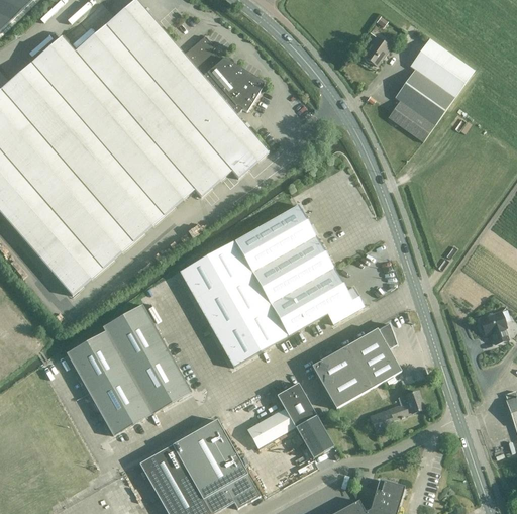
[(0,0),(0,30),(31,0),(0,0)]
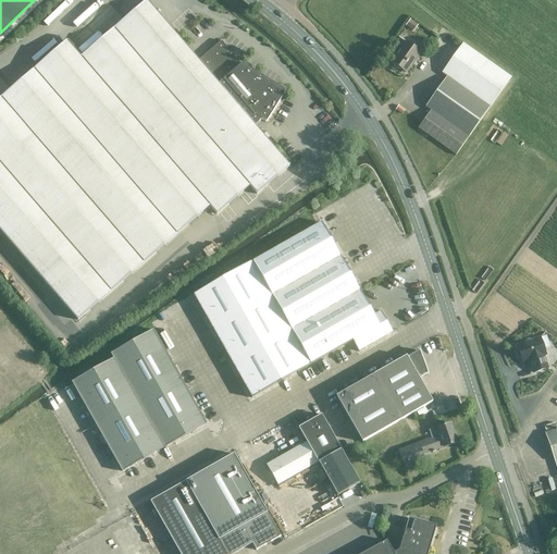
[(221,37),(198,57),(150,0),(144,0),(81,54),(66,38),(27,71),(171,236),(209,204),(217,211),(249,183),(257,191),(289,162),(255,122),(261,117),(267,119),(283,91),(284,90),(284,89),(284,88),(283,87),(282,86),(242,61),(238,63),(229,52),(232,50),(221,37)]
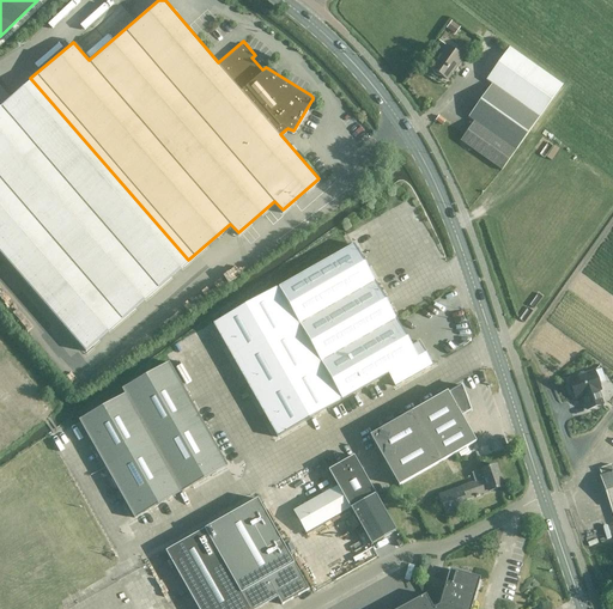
[(447,43),(431,65),(432,66),(434,69),(435,72),(437,72),(441,72),(447,75),(462,54),(447,43)]
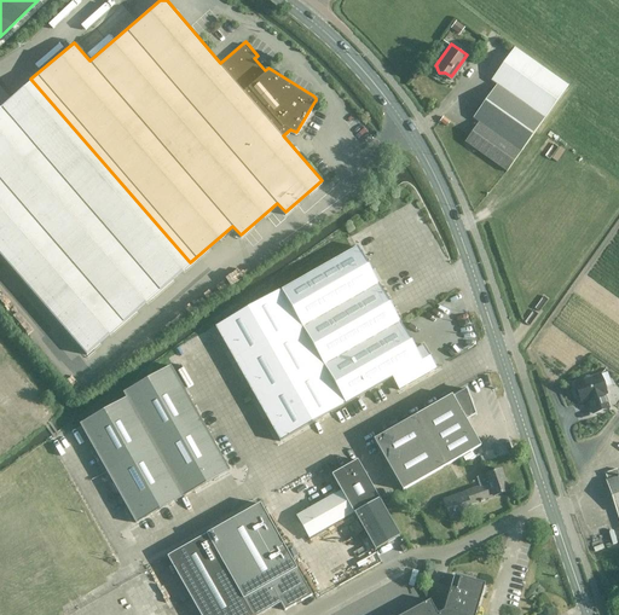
[(464,139),(505,169),(536,128),(544,115),(568,82),(515,44),(491,77),(497,81),(473,115),(479,119),(464,139)]
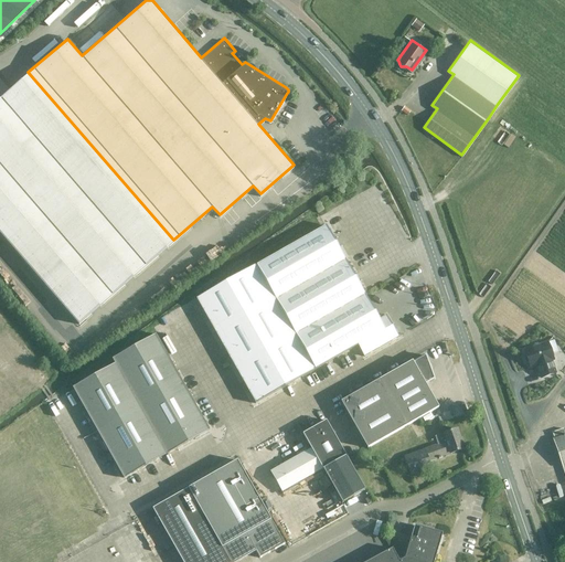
[(0,230),(78,321),(173,240),(28,72),(0,96),(0,230)]
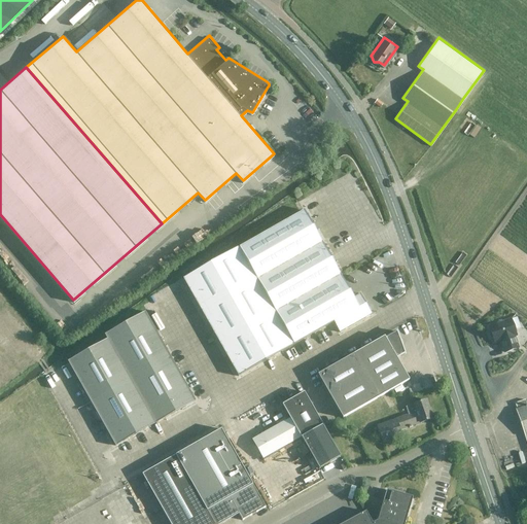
[(234,247),(252,280),(321,240),(304,208),(234,247)]
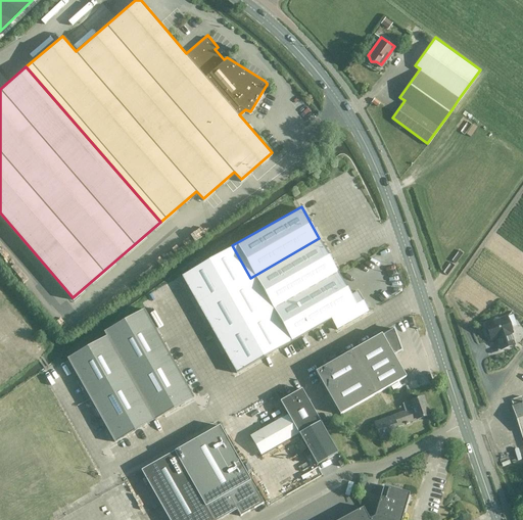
[(250,278),(269,310),(337,270),(319,238),(250,278)]
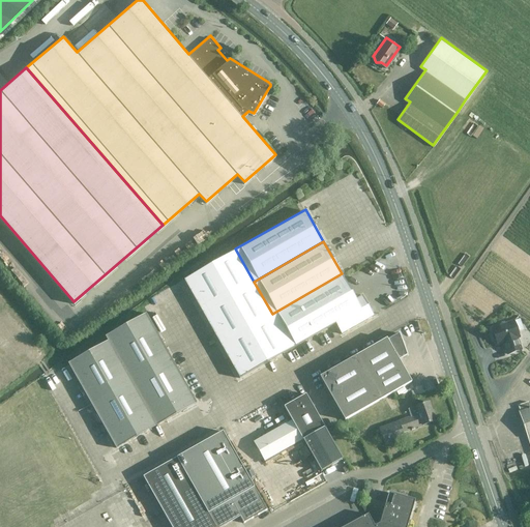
[(184,279),(239,375),(290,346),(272,314),(254,282),(235,249),(184,279)]
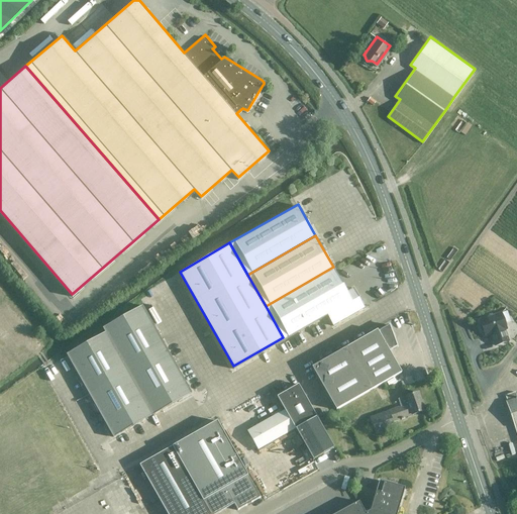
[(346,289),(333,267),(266,306),(283,337),(327,313),(332,323),(365,305),(353,286),(346,289)]
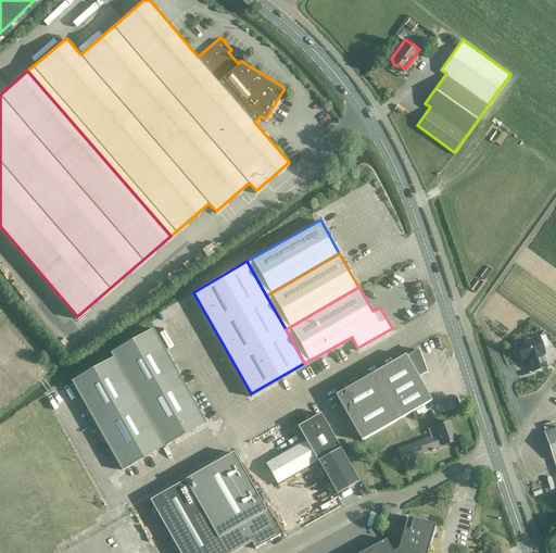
[(110,350),(113,355),(138,399),(164,443),(205,419),(153,326),(110,350)]
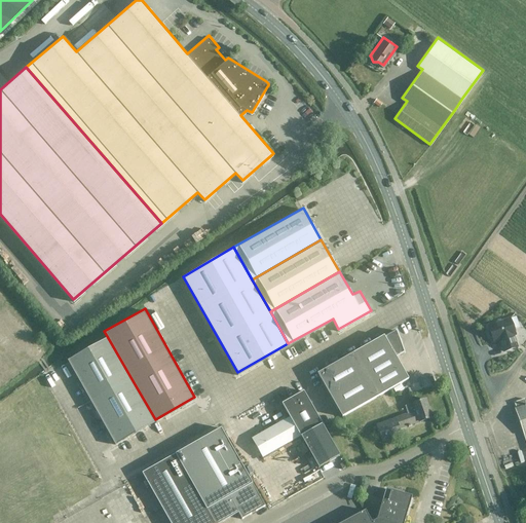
[(488,329),(490,335),(492,335),(493,339),(499,337),(503,348),(517,344),(513,333),(516,332),(510,315),(501,319),(500,316),(496,318),(496,321),(488,323),(489,327),(488,329)]
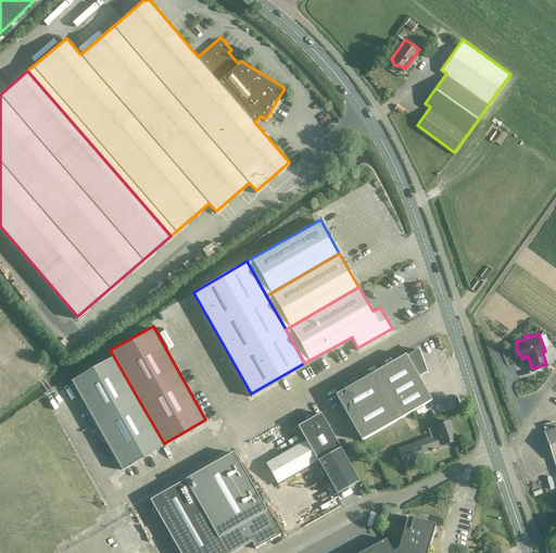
[(386,393),(400,416),(431,399),(418,375),(427,371),(418,348),(406,354),(405,352),(374,371),(386,393)]
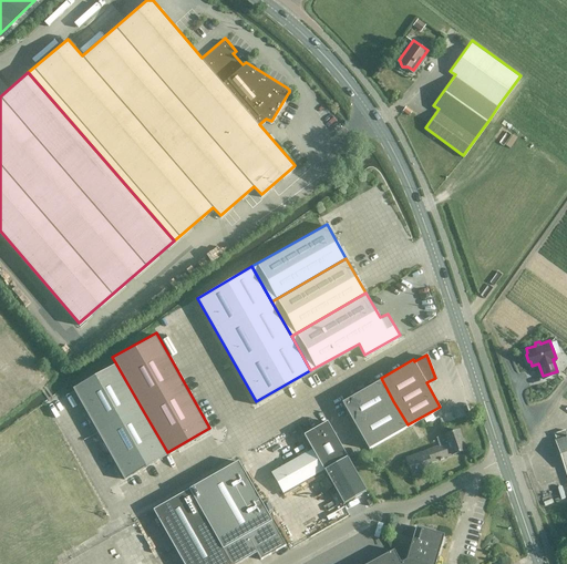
[(99,431),(141,407),(115,362),(73,386),(99,431)]
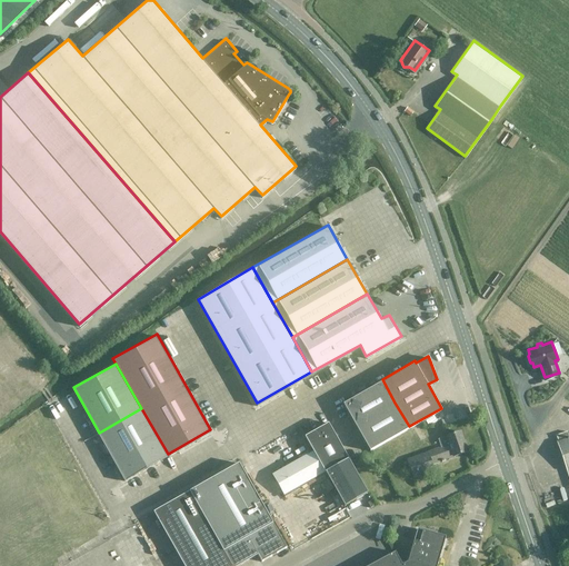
[(356,425),(395,403),(382,379),(342,401),(356,425)]
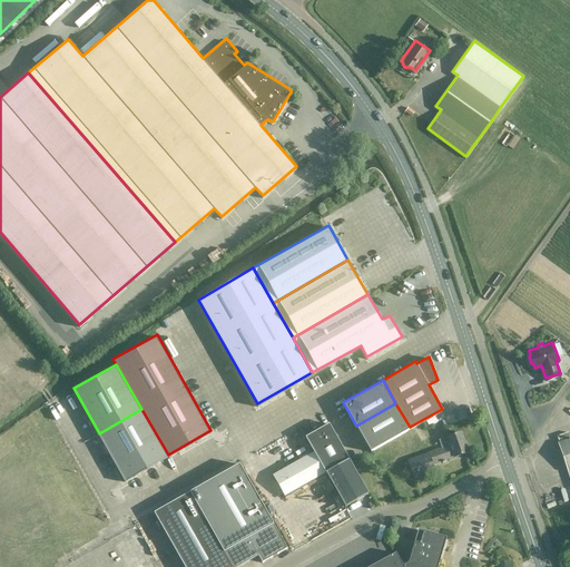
[(370,449),(410,427),(395,403),(356,426),(370,449)]
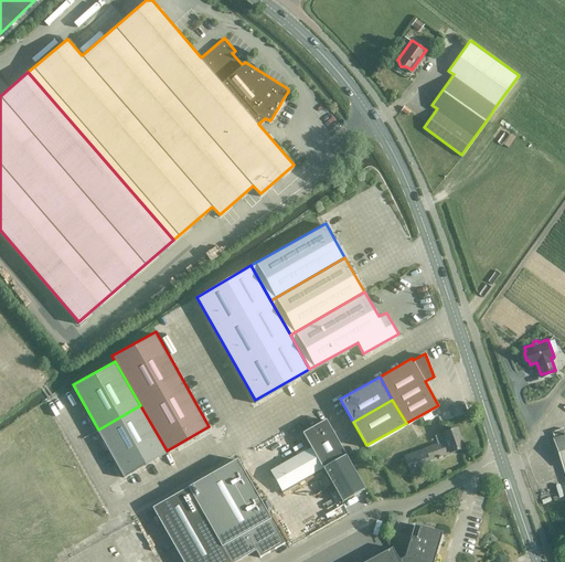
[(140,405),(98,430),(124,475),(167,451),(140,405)]
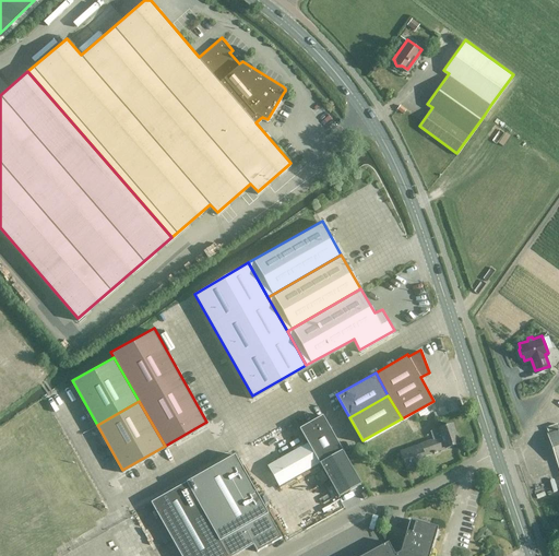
[(299,426),(307,440),(319,461),(342,448),(331,427),(322,413),(299,426)]
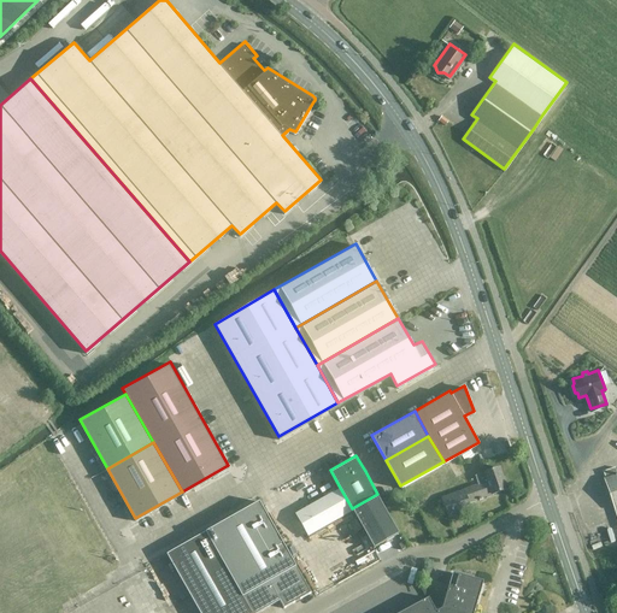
[(441,494),(448,514),(470,507),(468,499),(506,485),(499,464),(483,470),(475,473),(477,481),(441,494)]
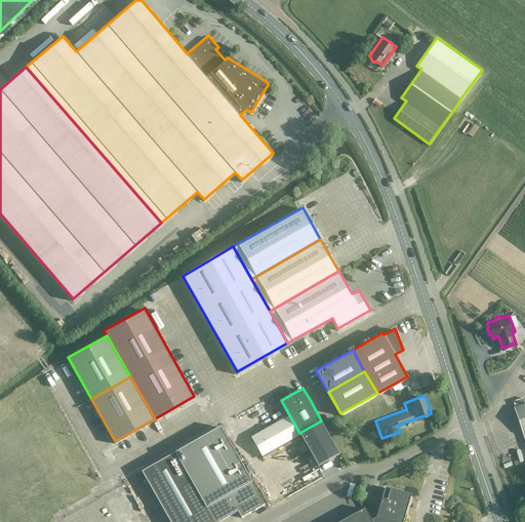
[(515,405),(514,405),(523,432),(524,438),(524,400),(524,401),(523,395),(513,399),(515,405)]
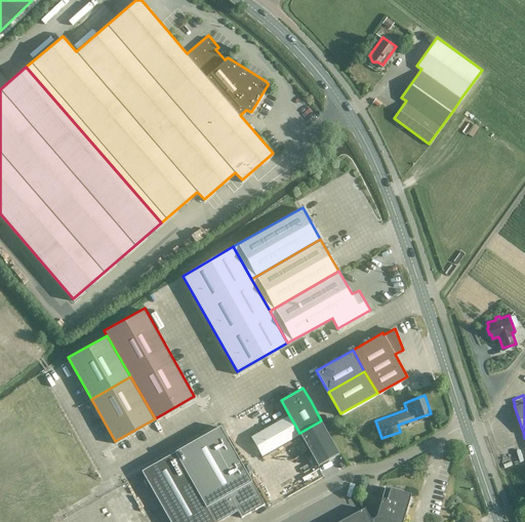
[(261,454),(299,433),(288,413),(250,435),(261,454)]
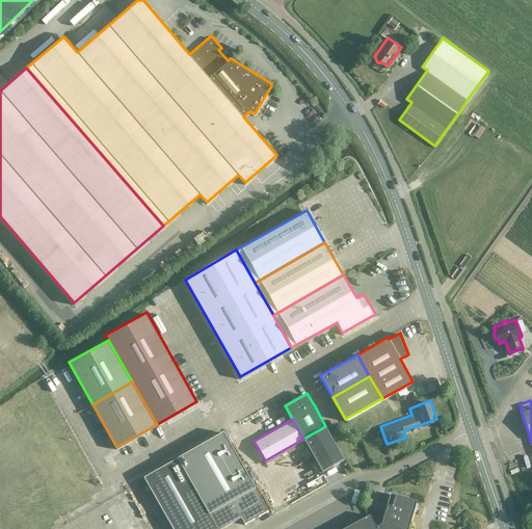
[(325,426),(303,439),(322,471),(344,458),(325,426)]
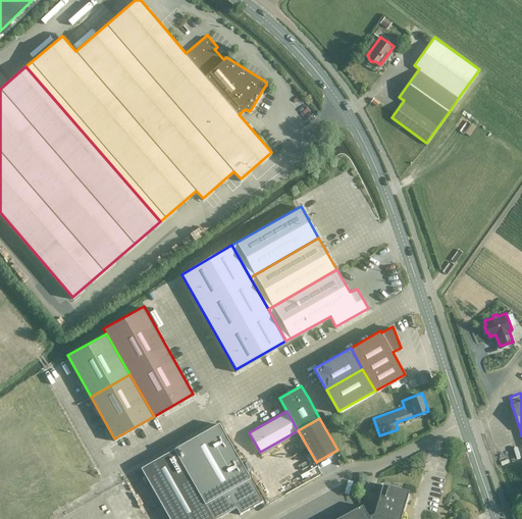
[(240,513),(263,500),(219,422),(173,448),(214,518),(236,507),(240,513)]
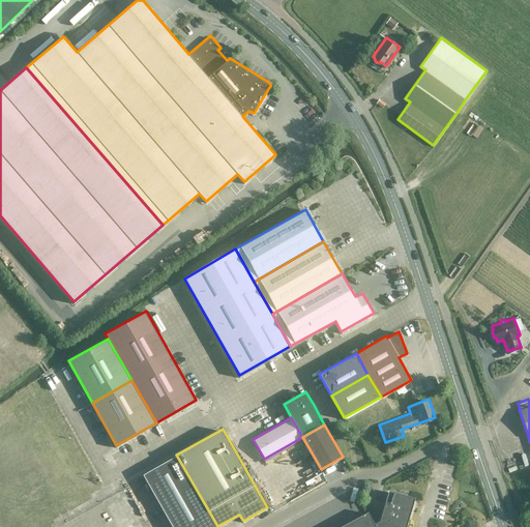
[(216,526),(217,526),(176,455),(143,474),(172,526),(216,526)]
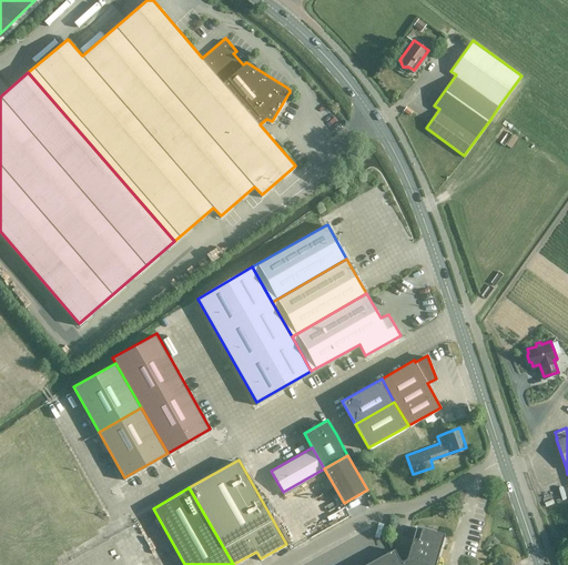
[(413,536),(407,557),(401,561),(394,548),(363,564),(435,564),(445,533),(422,526),(416,525),(413,536)]
